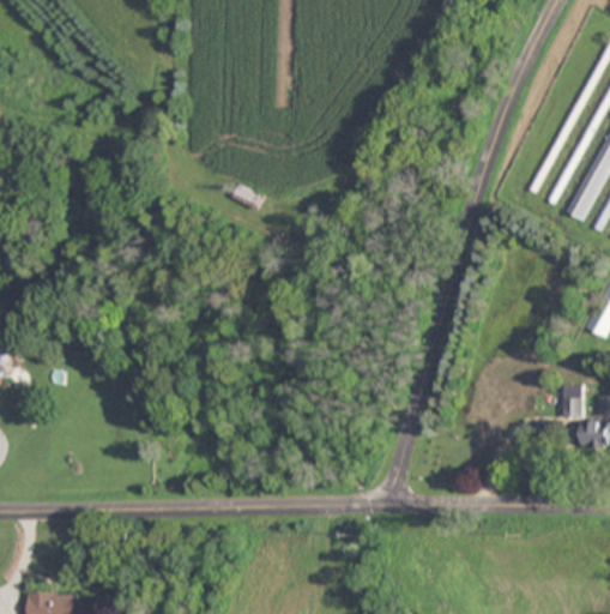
[(609,168),(609,122),(567,212),(585,221),(609,168)]
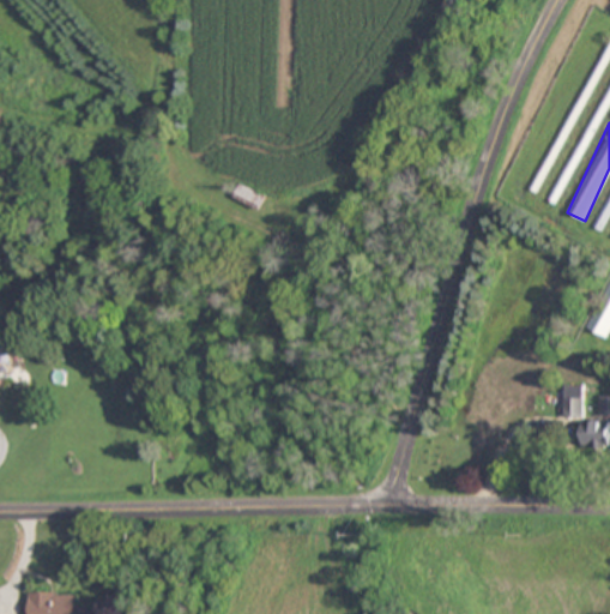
[(266,197),(240,184),(234,197),(259,210),(266,197)]
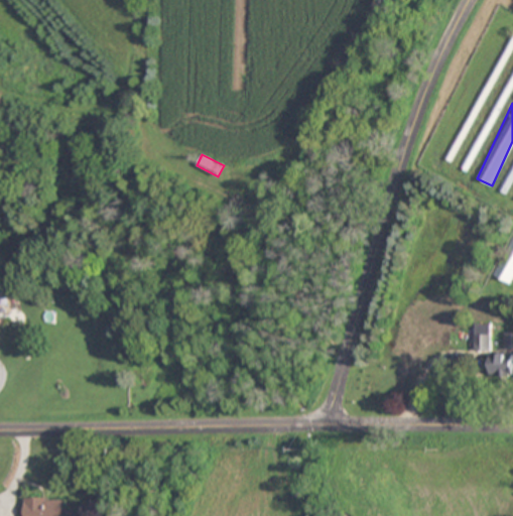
[(489,350),(489,323),(473,323),(473,350),(489,350)]
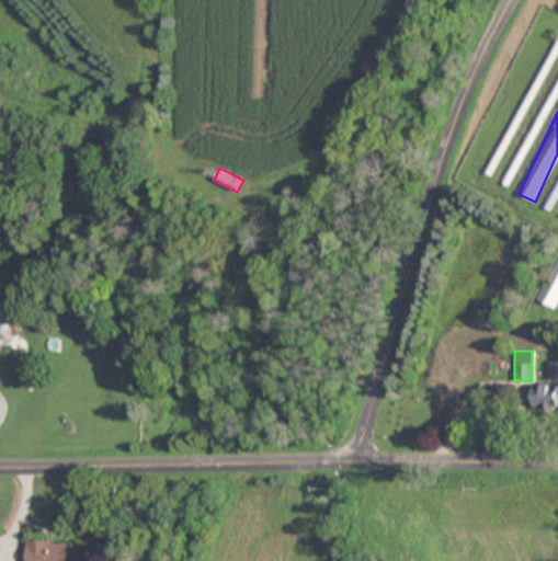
[(557,361),(548,362),(548,378),(557,378),(557,361)]
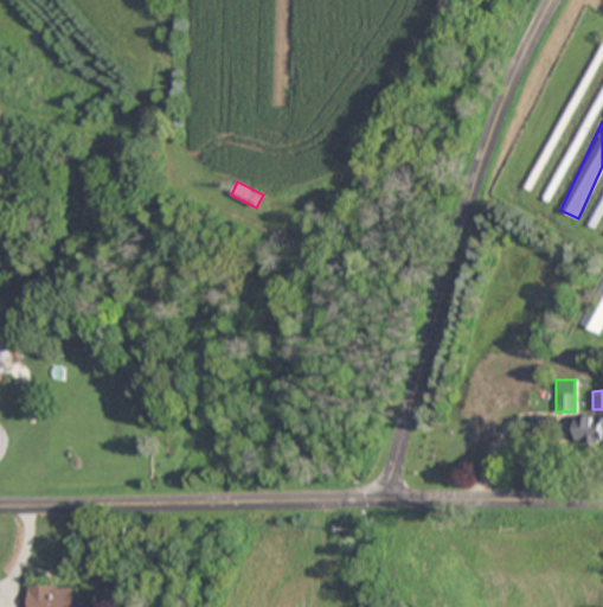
[(573,441),(602,441),(602,415),(573,416),(573,441)]
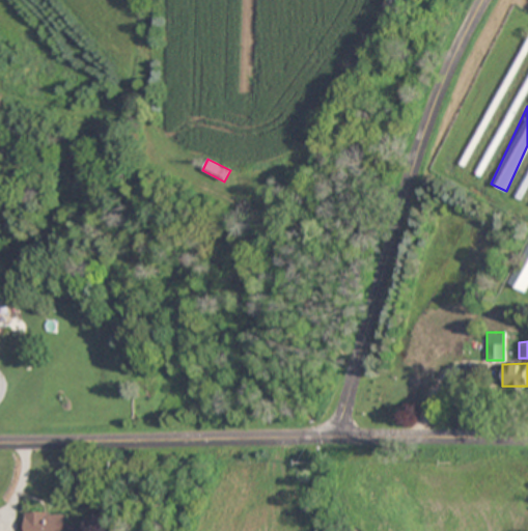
[(65,513),(24,513),(23,530),(78,530),(78,525),(65,525),(65,513)]
